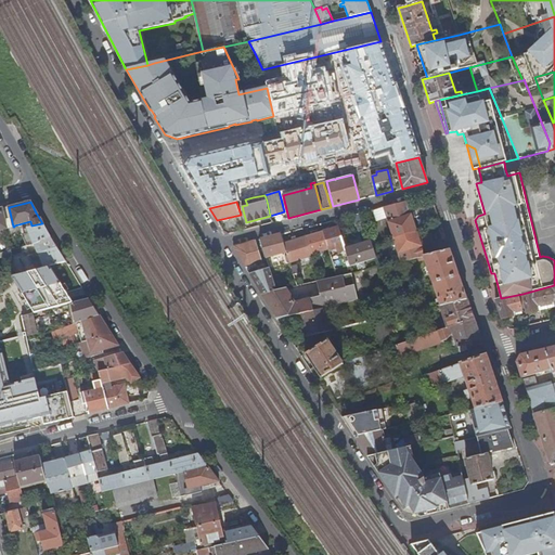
[(384,207),(394,237),(416,230),(408,202),(384,207)]
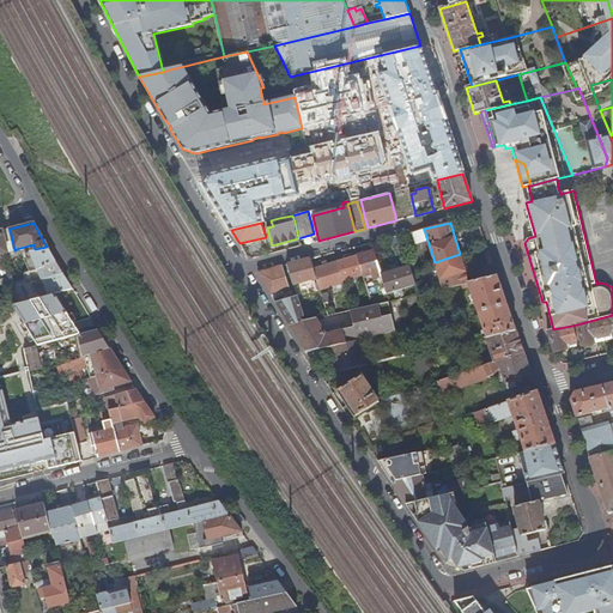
[(0,254),(14,250),(10,229),(0,231),(0,254)]
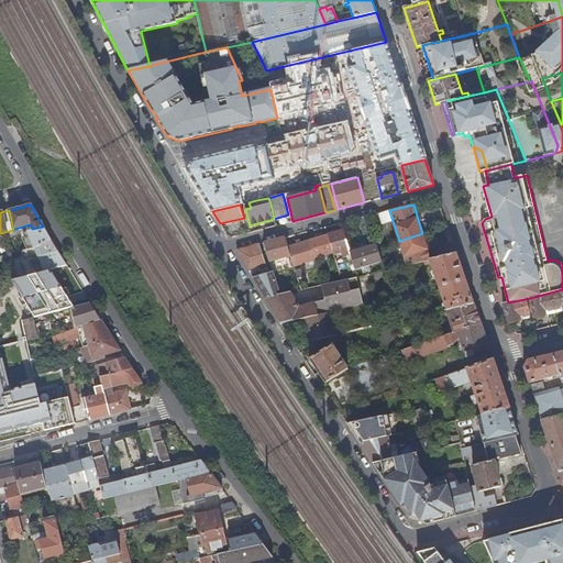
[(365,238),(374,234),(368,216),(359,218),(365,238)]
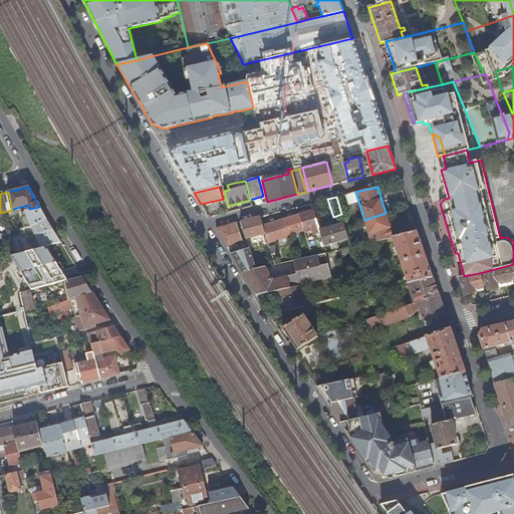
[(32,226),(46,219),(42,212),(39,207),(29,209),(26,210),(26,212),(27,214),(32,226)]
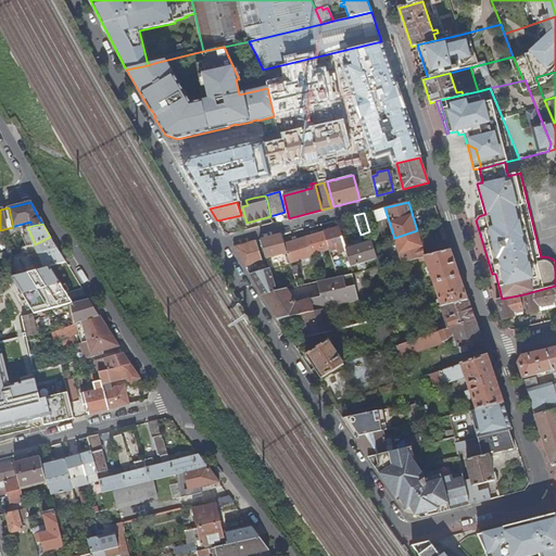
[(324,231),(329,250),(329,252),(338,249),(339,253),(344,251),(343,248),(344,247),(339,227),(324,231)]
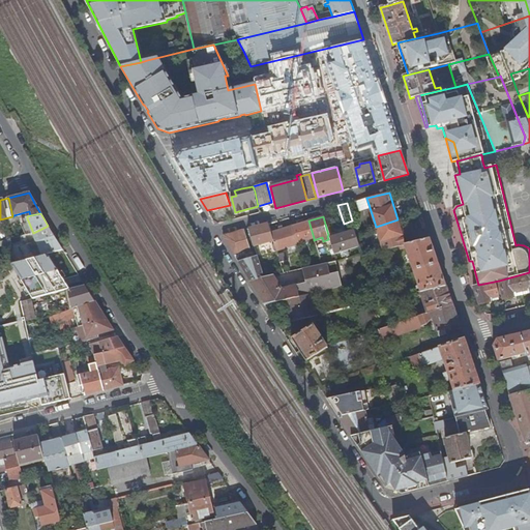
[(376,227),(382,249),(399,245),(405,244),(398,219),(376,227)]
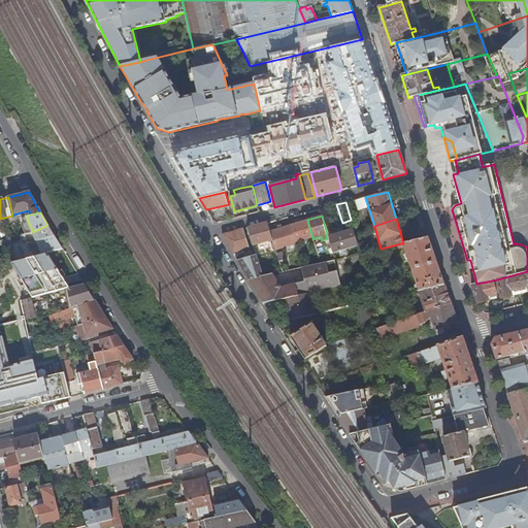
[(27,233),(33,232),(28,220),(23,223),(27,233)]
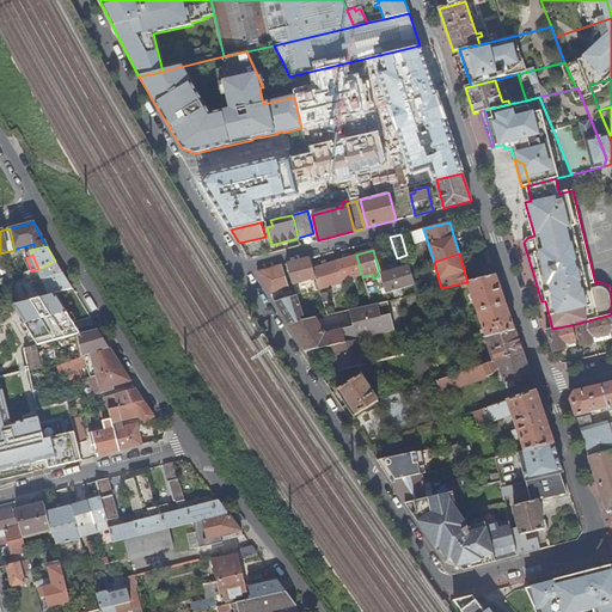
[(342,281),(362,275),(356,255),(336,261),(342,281)]
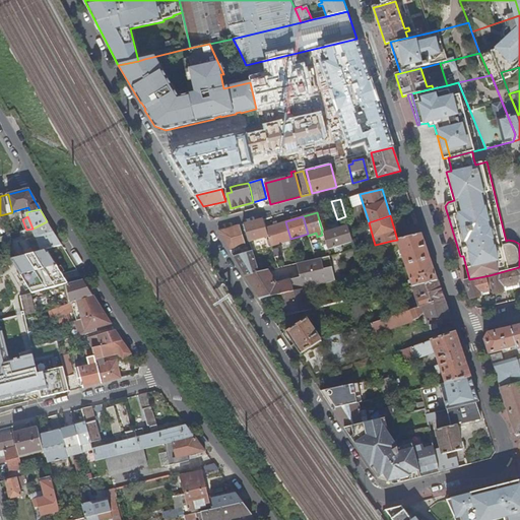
[(263,219),(244,224),(249,241),(268,236),(266,229),(263,219)]
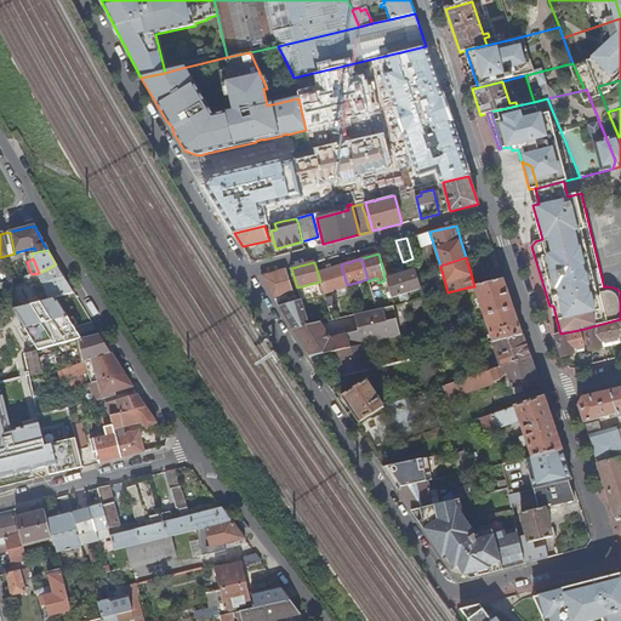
[(35,302),(39,301),(56,297),(74,292),(64,278),(56,265),(39,273),(32,274),(28,275),(30,286),(24,288),(28,305),(35,302)]
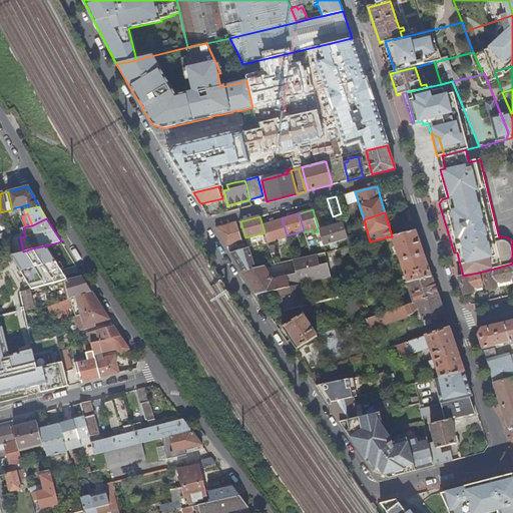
[(282,218),(263,225),(265,232),(268,242),(288,237),(287,235),(282,218)]
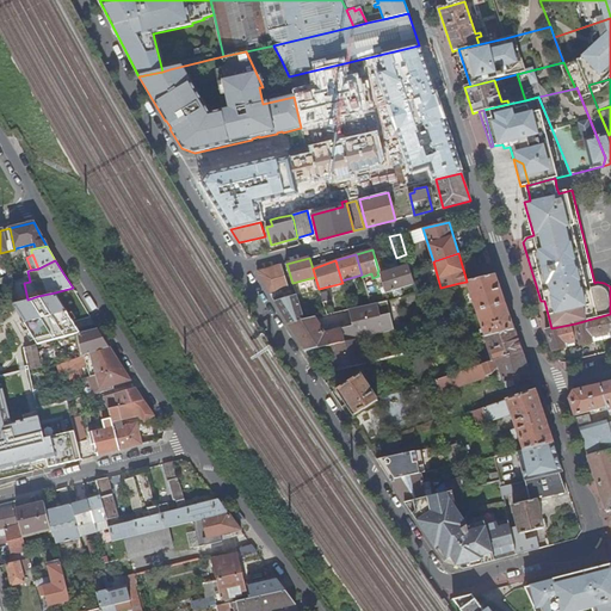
[(386,294),(415,284),(409,269),(408,264),(380,273),(386,294)]
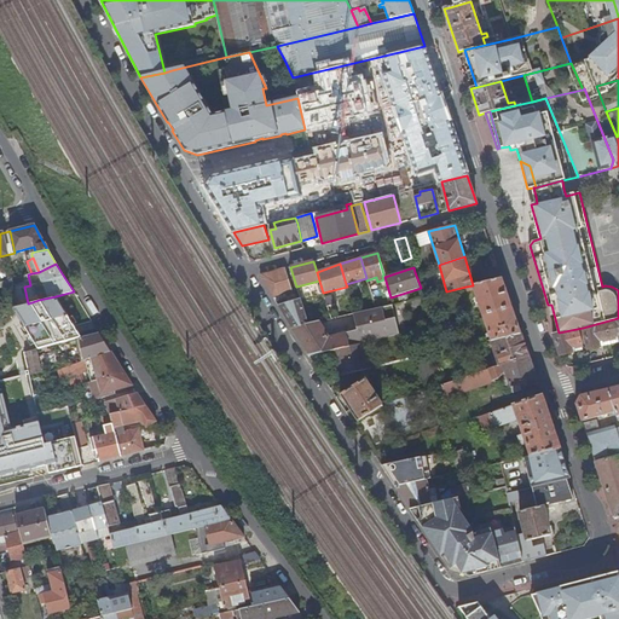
[(293,291),(284,268),(262,273),(260,277),(275,300),(281,298),(281,295),(293,291)]
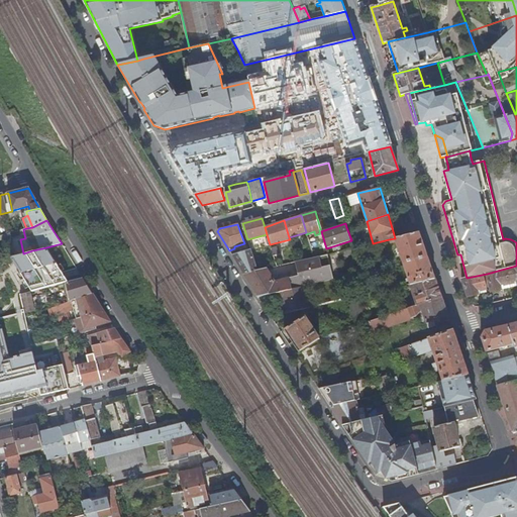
[(396,242),(403,263),(427,256),(419,232),(395,238),(389,239),(390,243),(396,242)]
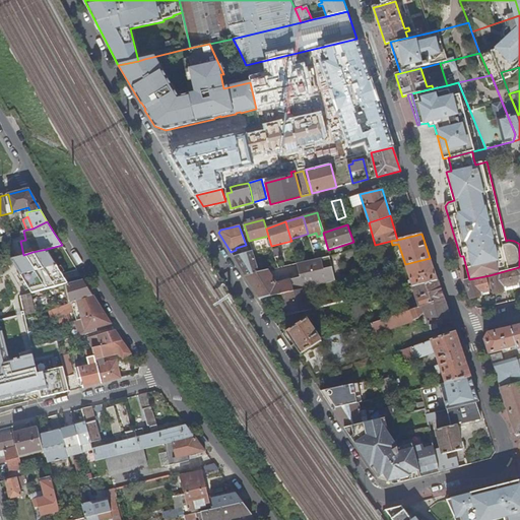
[(279,248),(272,250),(275,257),(281,255),(279,248)]
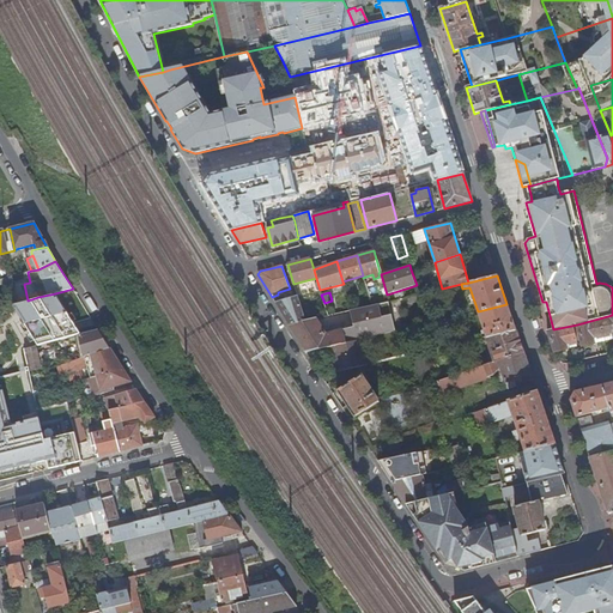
[(35,298),(28,301),(11,304),(36,346),(78,334),(80,334),(55,293),(38,297),(35,298)]
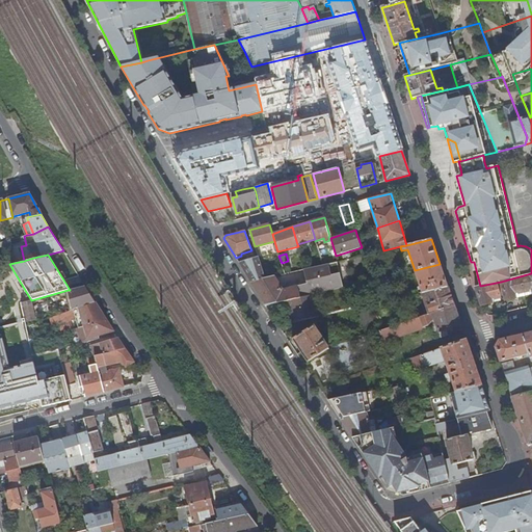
[(258,257),(239,262),(251,282),(265,278),(258,257)]
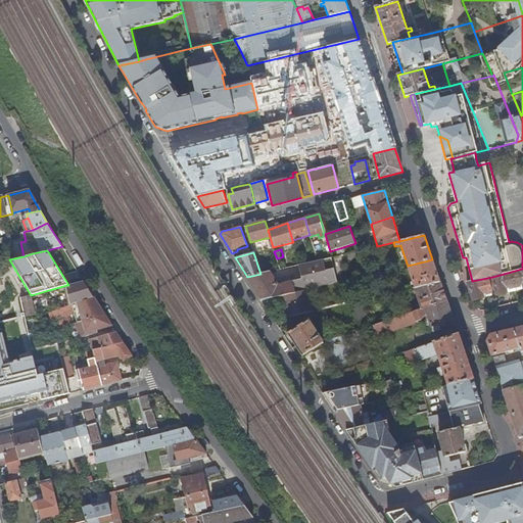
[(343,254),(332,257),(323,259),(328,284),(337,282),(333,264),(345,262),(343,254)]
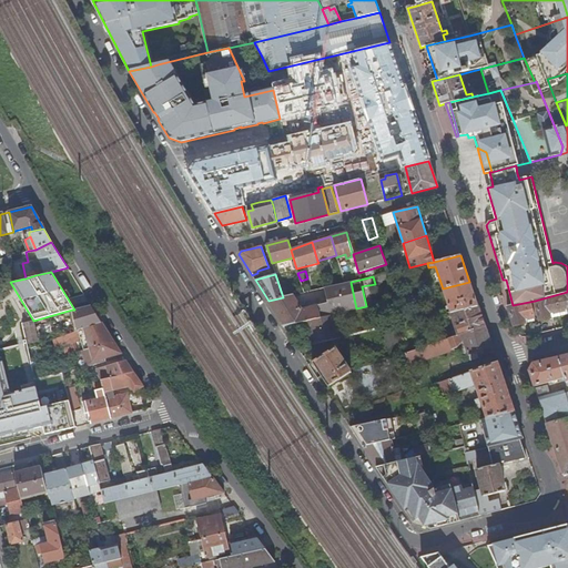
[(283,297),(269,301),(283,326),(306,321),(333,314),(356,308),(351,282),(350,282),(345,283),(325,287),(331,310),(327,311),(325,304),(302,310),(293,295),(283,297)]
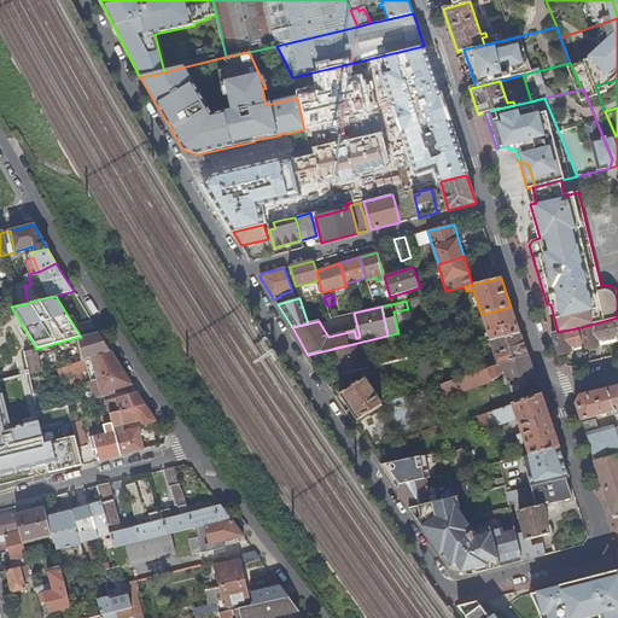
[(489,336),(490,339),(519,333),(511,307),(482,314),(488,332),(485,333),(487,337),(489,336)]
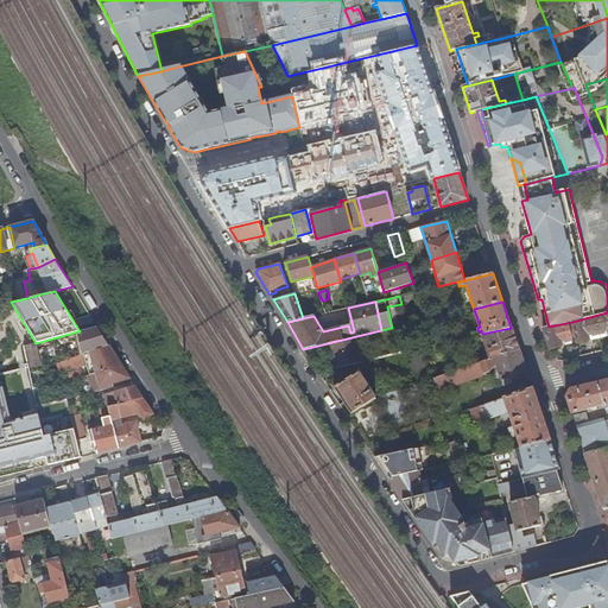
[(607,312),(594,316),(597,334),(605,333),(605,330),(607,330),(607,333),(607,312)]
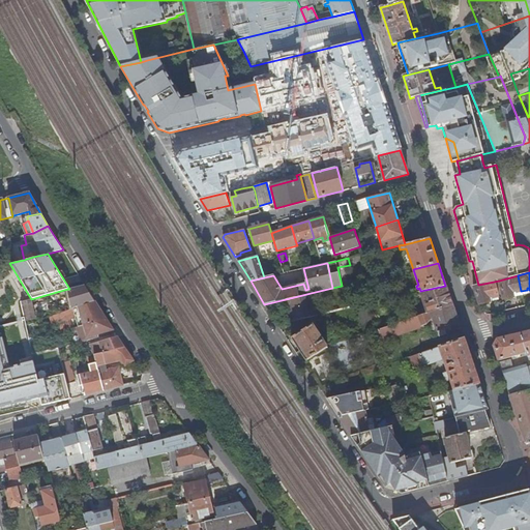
[(383,276),(390,298),(396,297),(390,274),(383,276)]
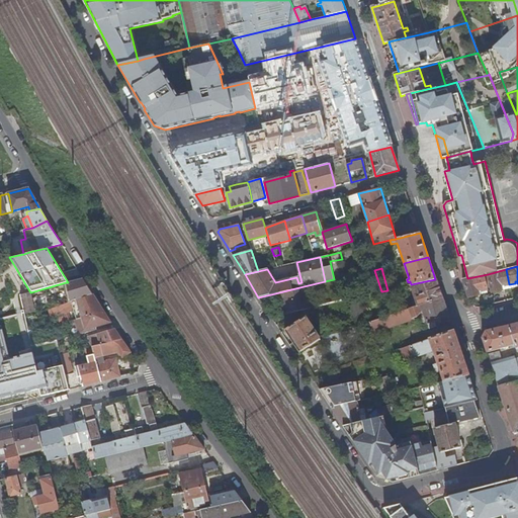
[(504,285),(509,284),(506,269),(488,274),(492,292),(502,289),(501,285),(503,284),(504,285)]
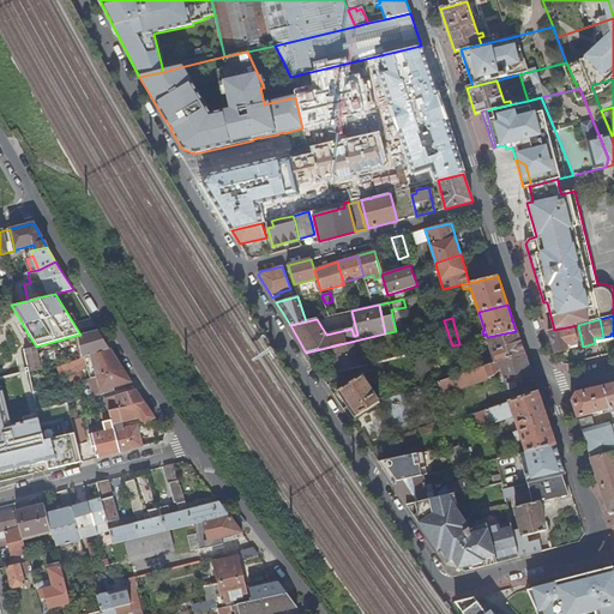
[(577,344),(572,326),(554,330),(548,331),(555,353),(567,349),(567,344),(570,343),(571,345),(577,344)]
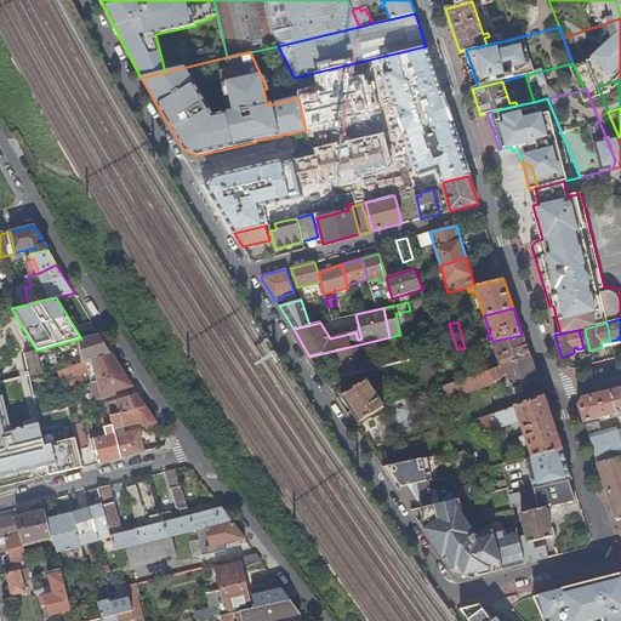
[(81,339),(79,339),(85,360),(86,360),(92,358),(110,352),(106,343),(100,334),(81,339)]
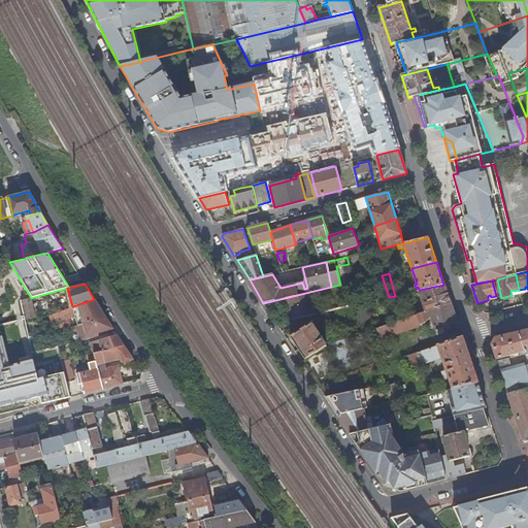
[(426,311),(450,302),(443,285),(419,290),(426,311)]
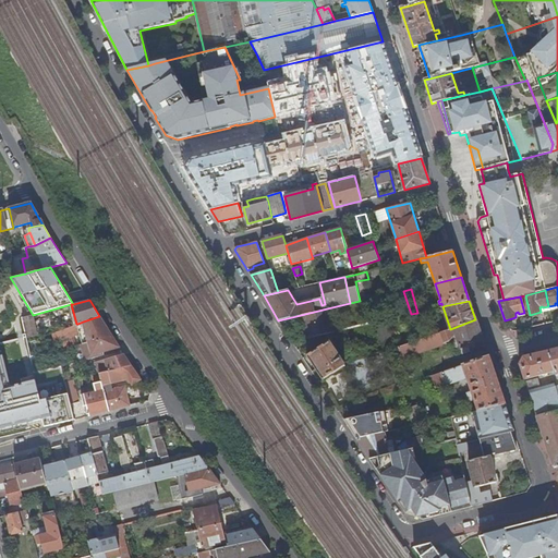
[(301,315),(306,339),(334,332),(327,308),(301,315)]
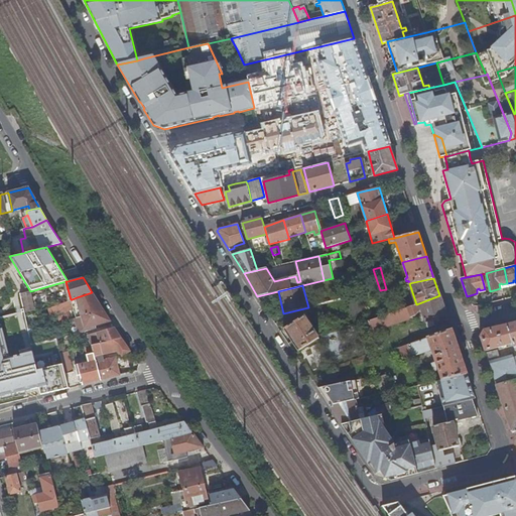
[(30,291),(20,293),(21,297),(23,296),(26,311),(34,309),(30,291)]
